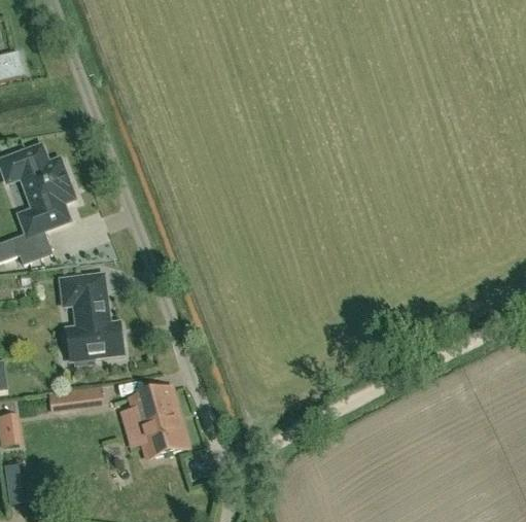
[(19,50),(0,55),(0,79),(24,74),(19,50)]
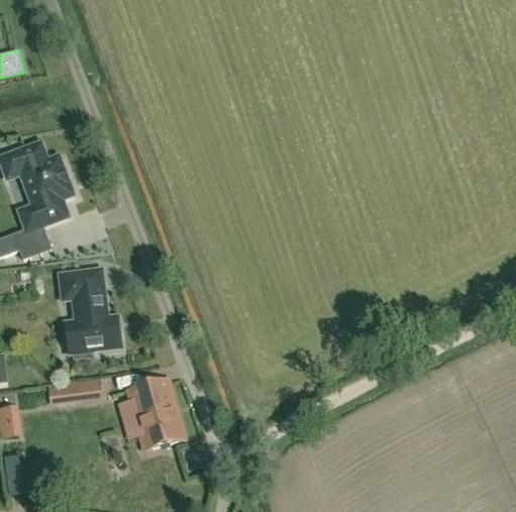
[(27,230),(41,225),(67,215),(61,198),(72,194),(65,174),(68,173),(63,159),(60,160),(58,156),(46,160),(39,142),(0,158),(7,177),(20,172),(33,205),(19,210),(27,230)]
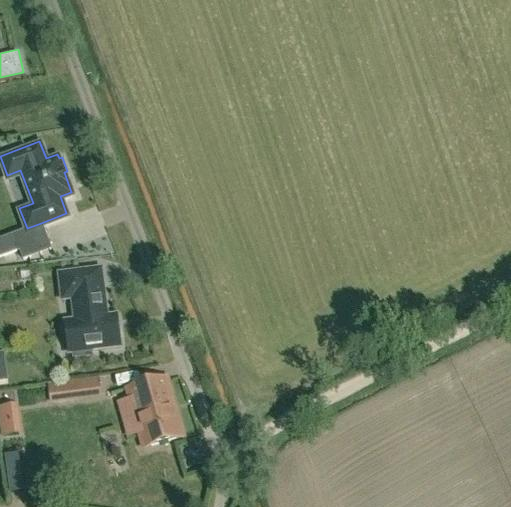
[(22,256),(31,253),(22,228),(13,231),(22,256)]
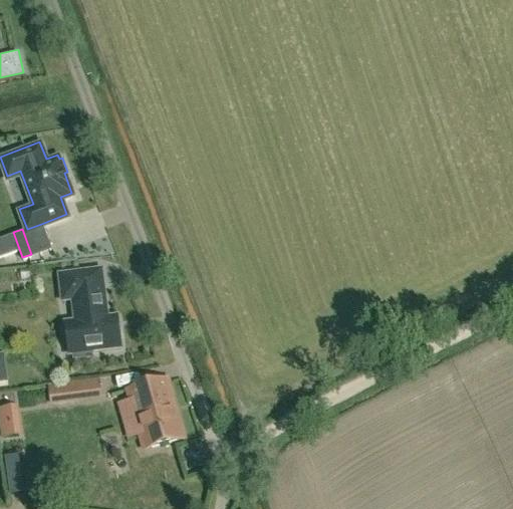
[(120,345),(116,315),(116,313),(106,314),(100,266),(58,272),(62,298),(69,297),(72,318),(64,319),(68,351),(72,351),(73,355),(91,353),(90,348),(120,345)]
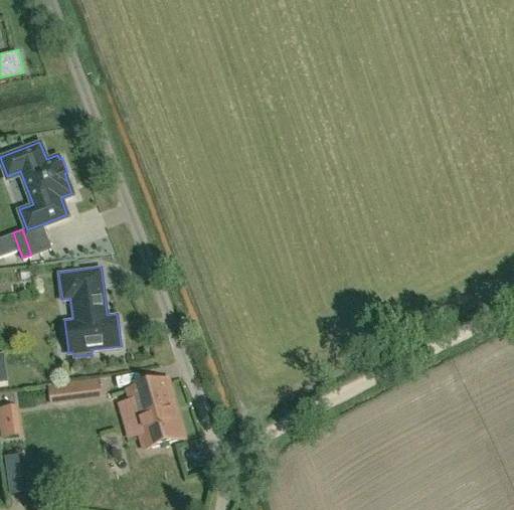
[(0,392),(27,391),(26,374),(0,375),(0,392)]
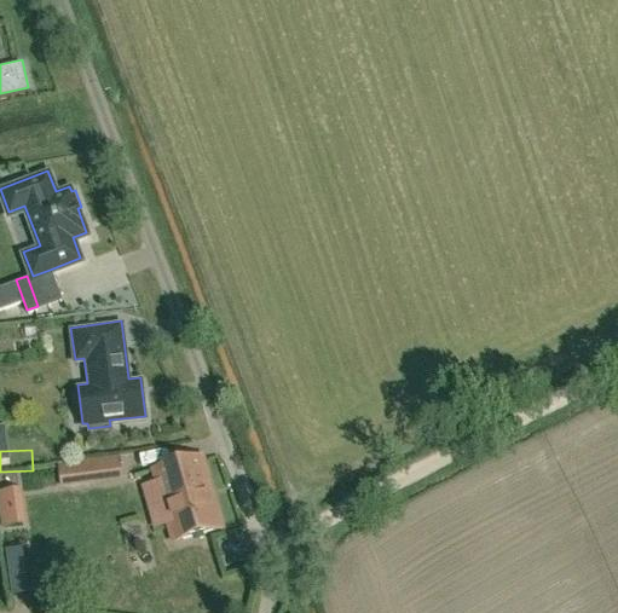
[(219,525),(209,490),(198,454),(150,467),(171,539),(219,525)]
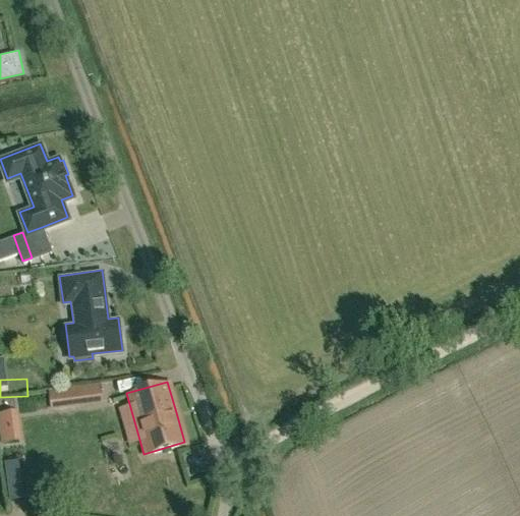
[(83,400),(81,385),(49,390),(51,405),(83,400)]
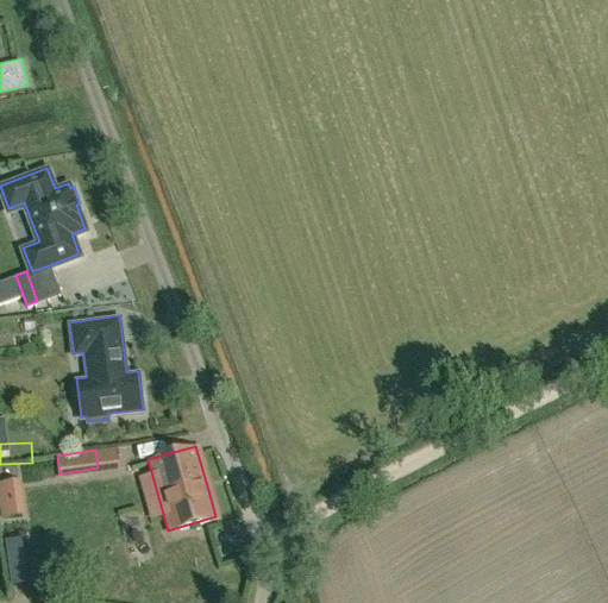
[(0,497),(26,495),(24,472),(0,473),(0,497)]
